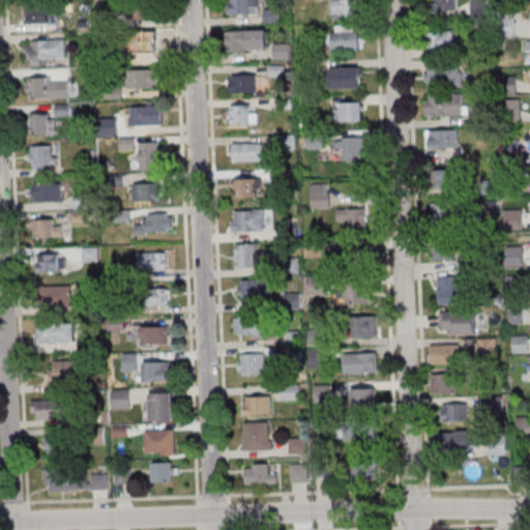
[(228,0),(229,13),(258,13),(258,0),(228,0)]
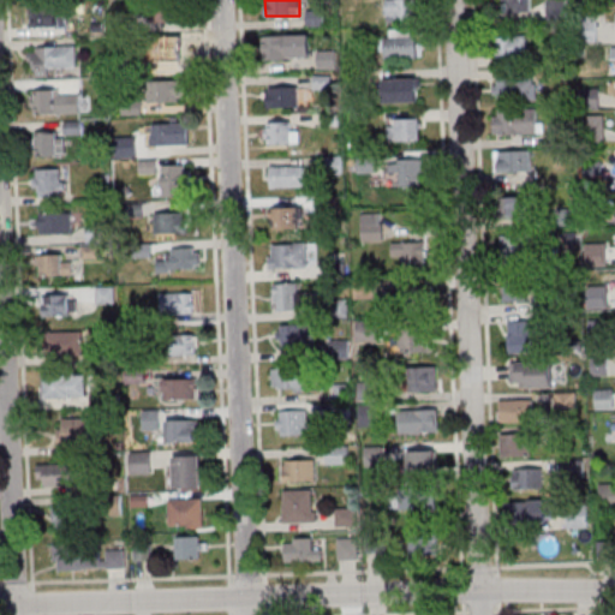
[(387,0),(388,21),(417,21),(416,0),(387,0)]
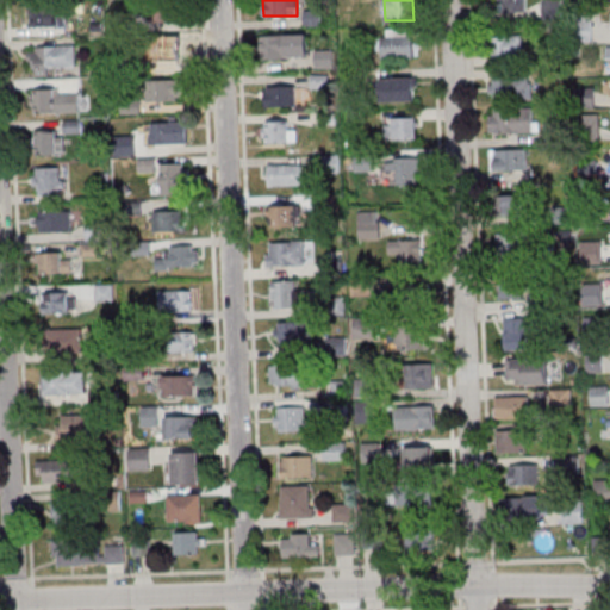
[(179,22),(179,2),(153,2),(153,22),(179,22)]
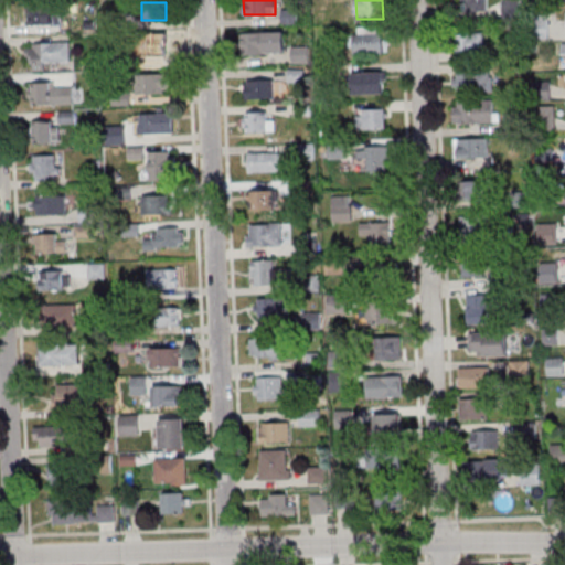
[(61,23),(61,4),(28,4),(28,23),(61,23)]
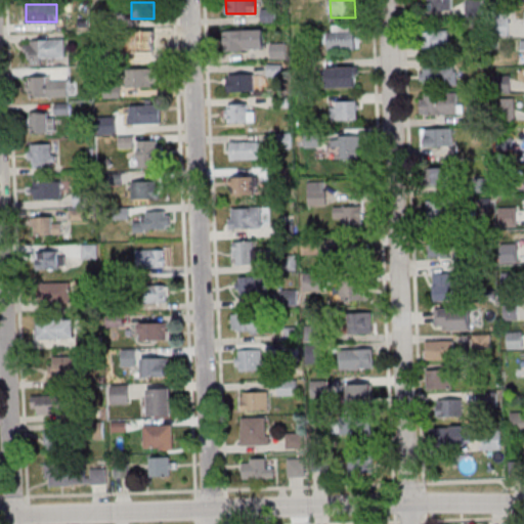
[(523,18),(496,18),(496,35),(523,35),(523,18)]
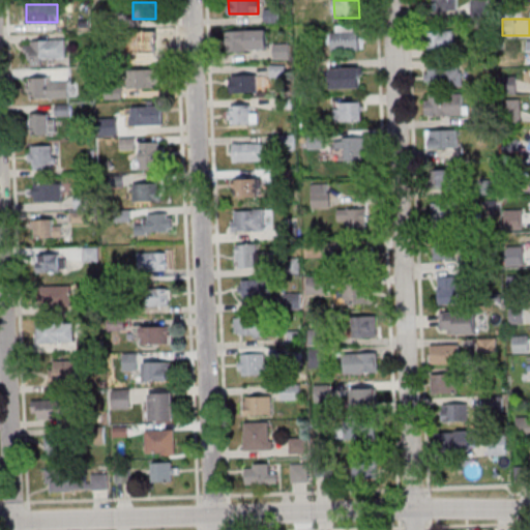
[(331,27),(331,51),(360,51),(360,27),(331,27)]
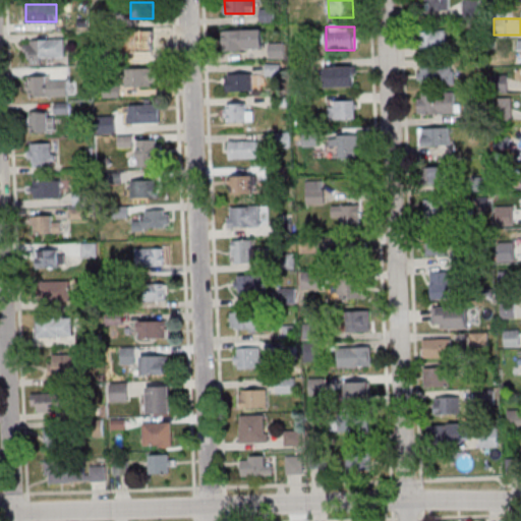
[(425,30),(425,49),(447,49),(447,30),(425,30)]
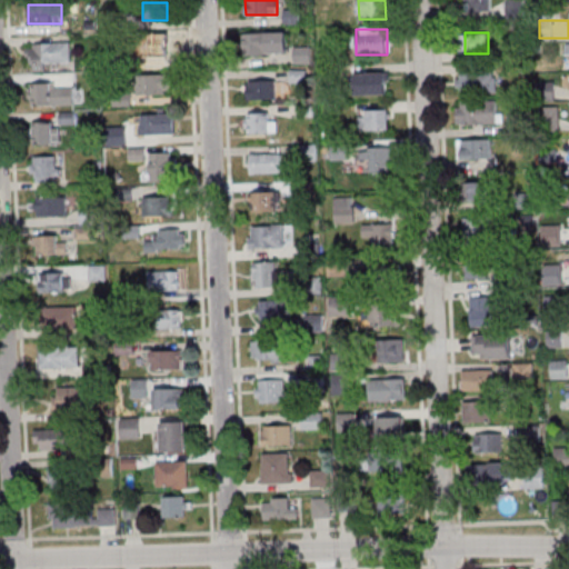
[(289,33),(243,33),(243,55),(289,55),(289,33)]
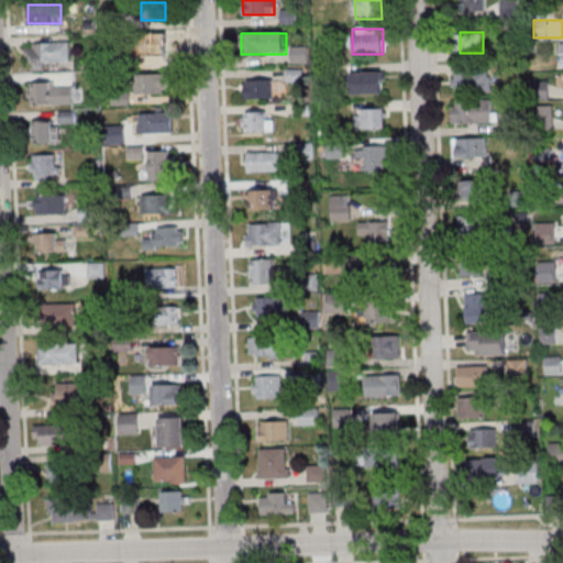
[(165,35),(138,35),(138,56),(165,56),(165,35)]
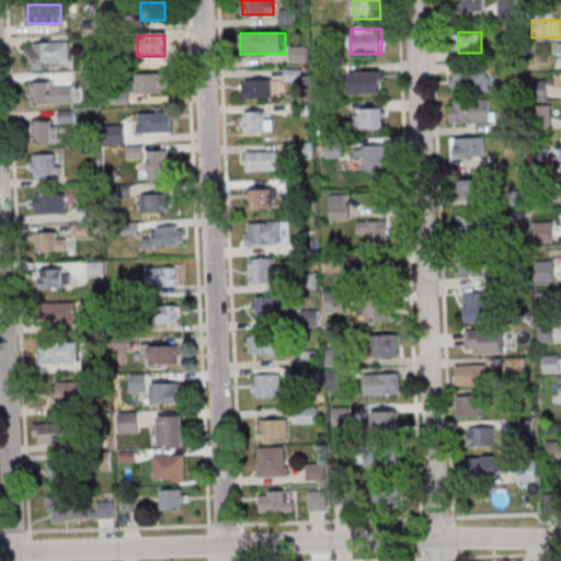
[(69,63),(69,43),(27,43),(27,70),(45,70),(45,63),(69,63)]
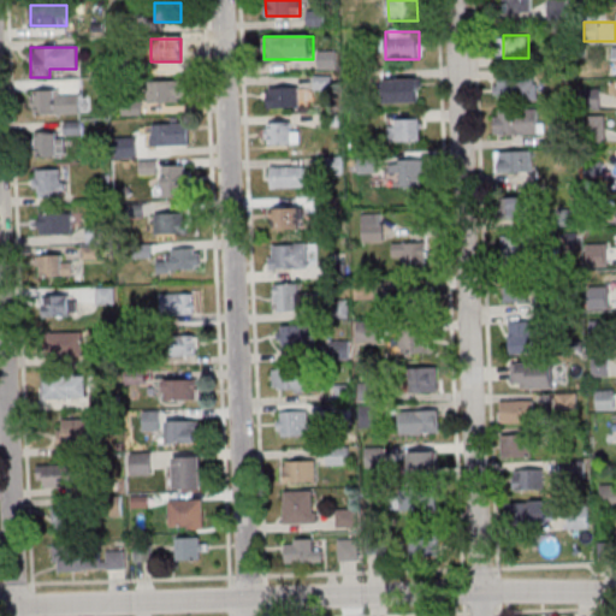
[(496,102),(539,101),(539,78),(496,80),(496,102)]
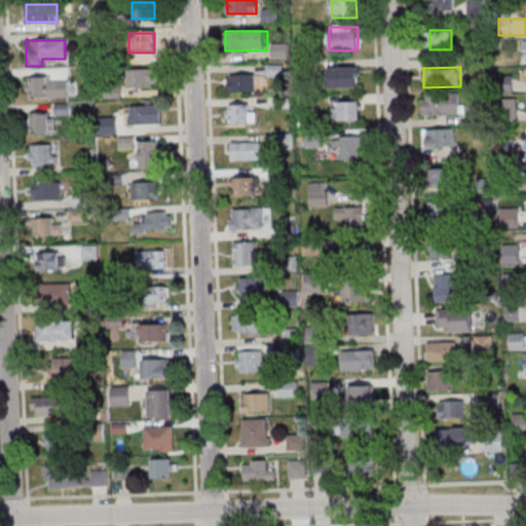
[(358,88),(358,68),(329,68),(329,88),(358,88)]
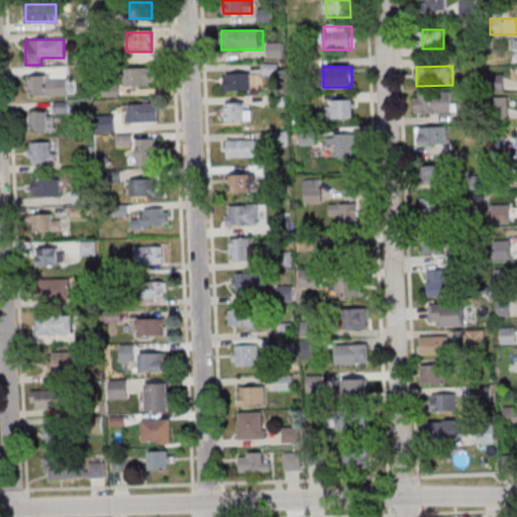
[(157,68),(125,68),(125,85),(157,85),(157,68)]
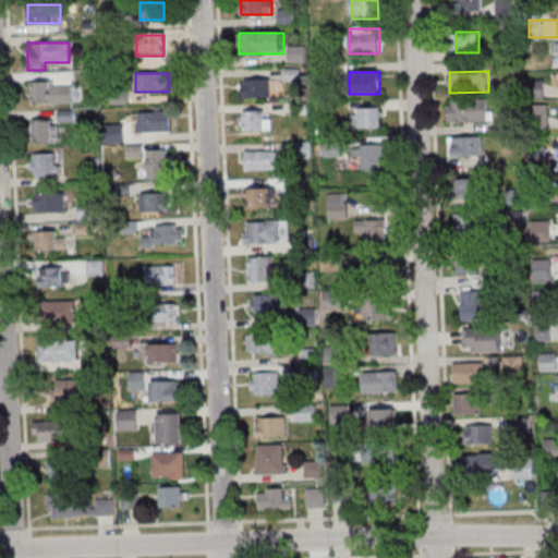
[(242,79),(242,98),(271,98),(271,79),(242,79)]
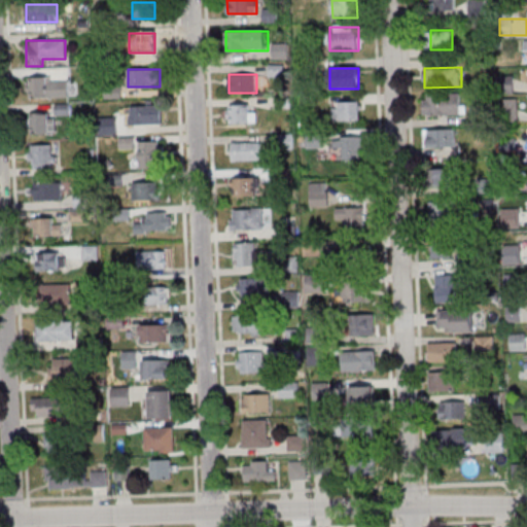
[(30,77),(30,97),(69,97),(69,77),(30,77)]
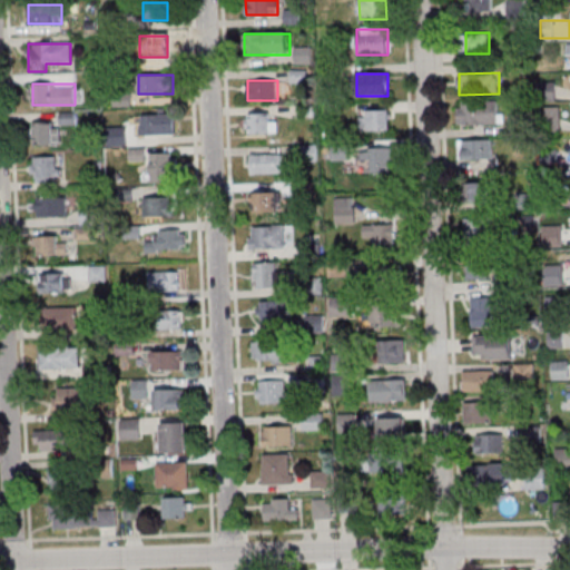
[(499,102),(458,102),(458,126),(499,126),(499,102)]
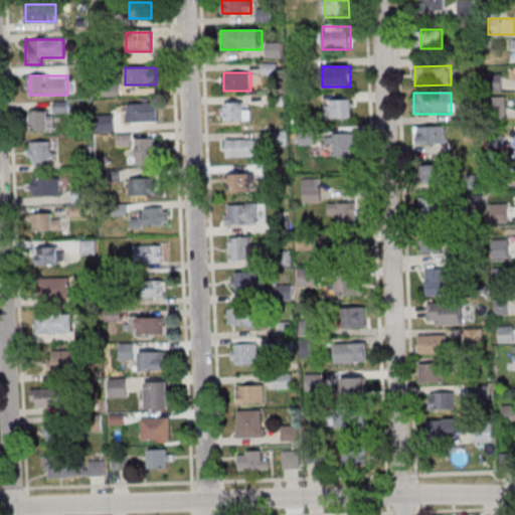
[(330,119),(353,119),(353,100),(330,100),(330,119)]
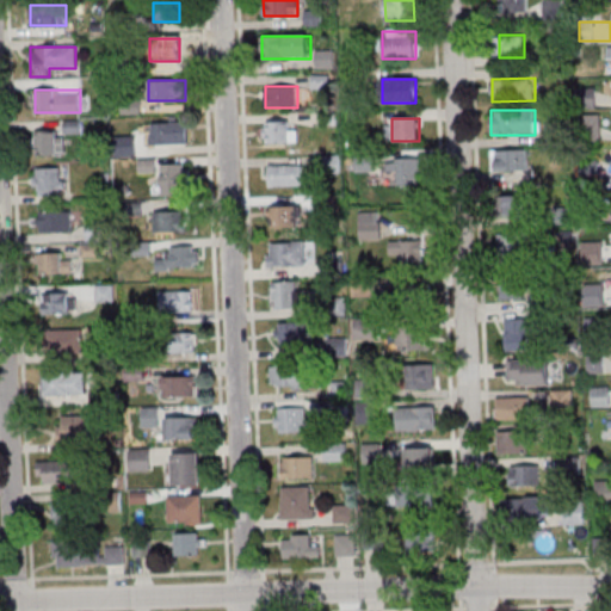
[(264,121),(264,142),(296,142),(296,121),(264,121)]
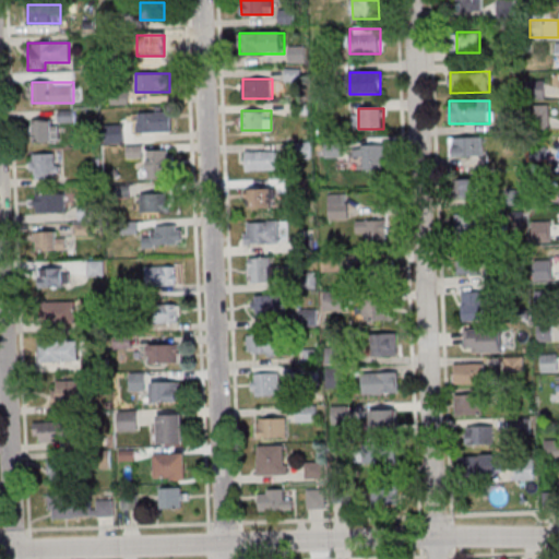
[(173,132),(173,111),(142,111),(142,132),(173,132)]
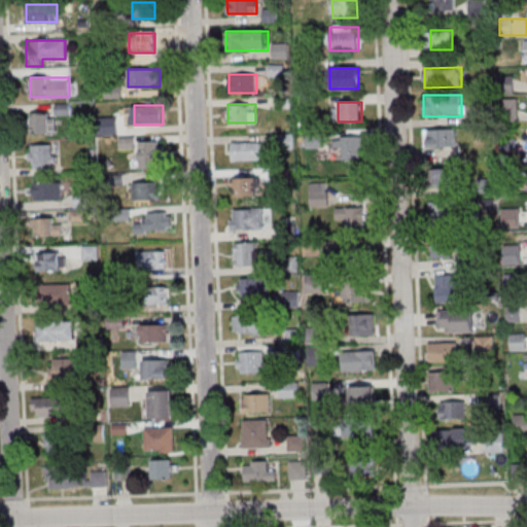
[(31,133),(56,133),(56,112),(31,112),(31,133)]
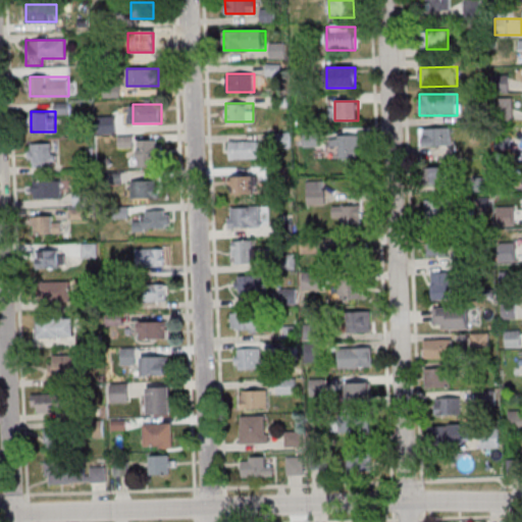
[(452,128),(421,128),(421,147),(452,147),(452,128)]
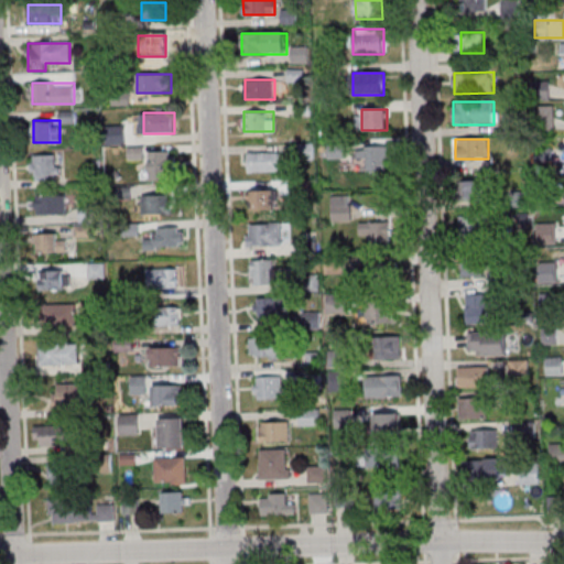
[(332,159),(345,158),(344,144),(331,144),(332,159)]
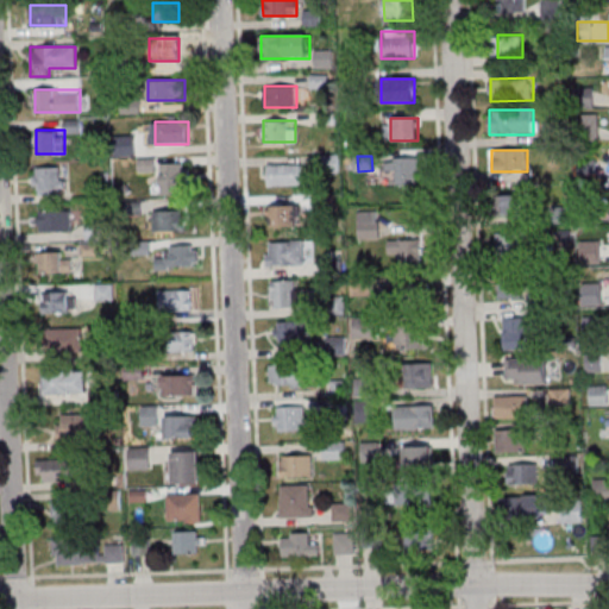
[(394,174),(394,186),(420,186),(420,159),(384,159),(384,174),(394,174)]
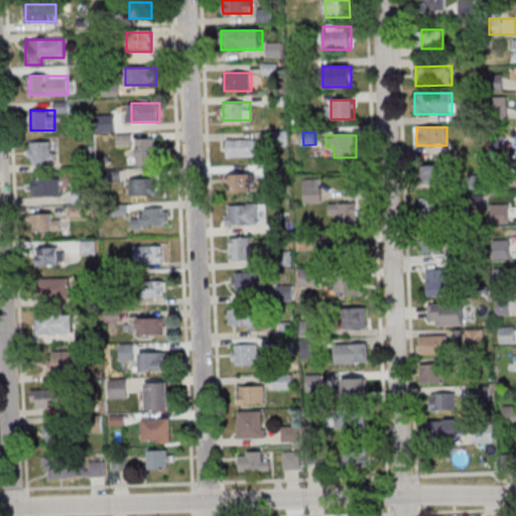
[(505,147),(505,137),(491,137),(491,147),(505,147)]
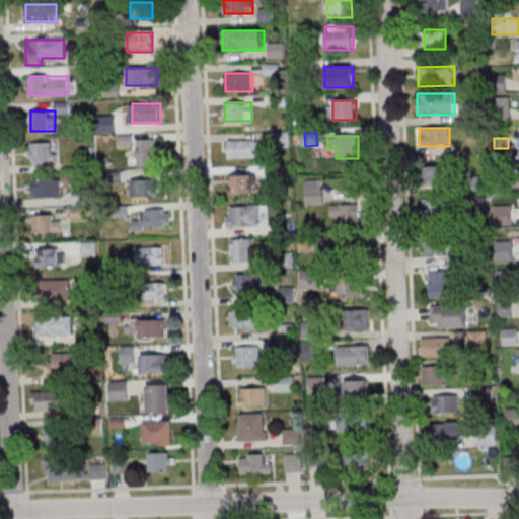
[(160,165),(160,139),(138,139),(138,165),(160,165)]
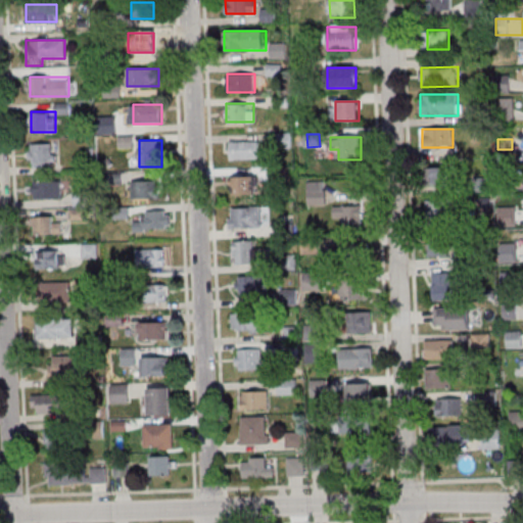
[(259,159),(259,141),(231,141),(231,159),(259,159)]
